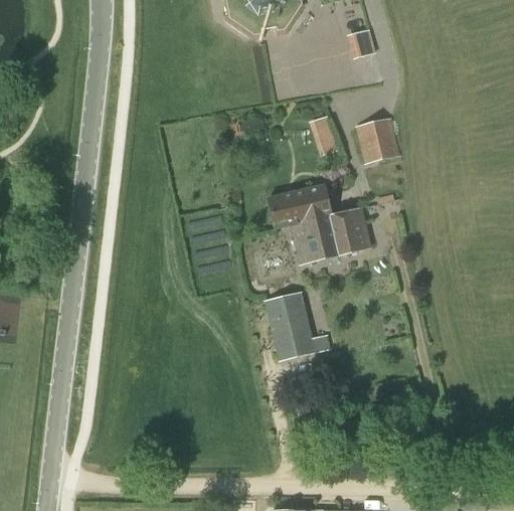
[(225,0),(227,14),(224,14),(225,19),(253,38),(265,36),(261,14),(261,13),(272,11),(273,12),(277,33),(288,32),(307,3),(306,0),(225,0)]
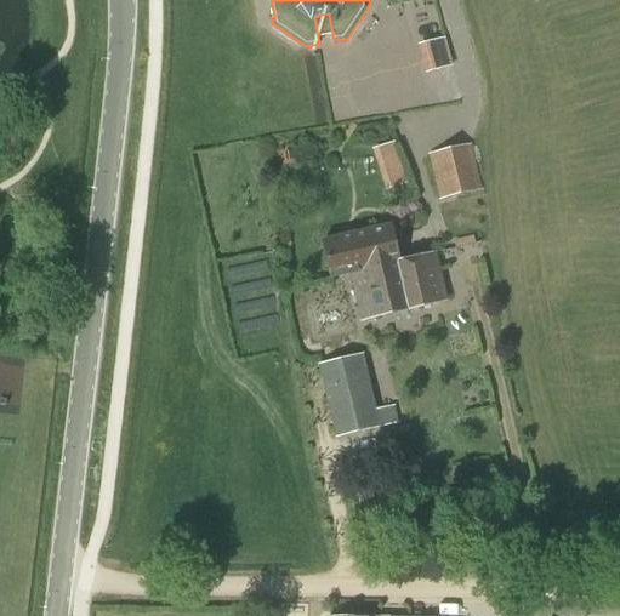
[(432,68),(451,63),(448,49),(428,53),(432,68)]
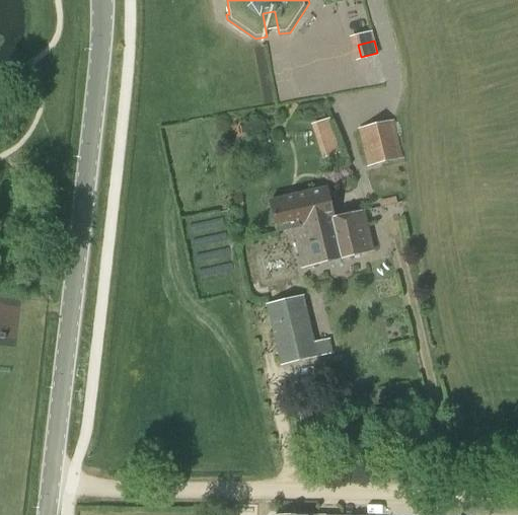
[(328,116),(316,119),(319,128),(331,125),(328,116)]
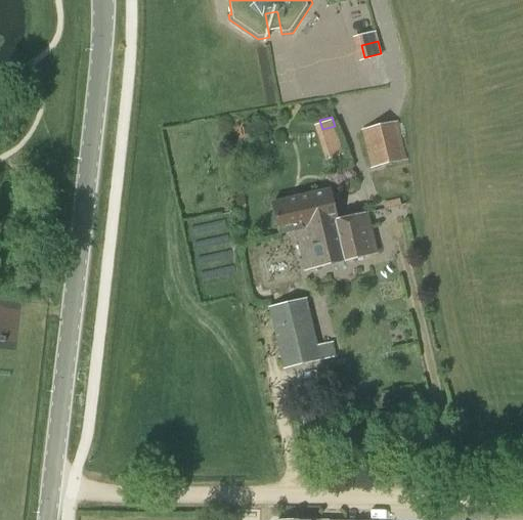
[(398,118),(361,127),(371,165),(407,157),(398,118)]
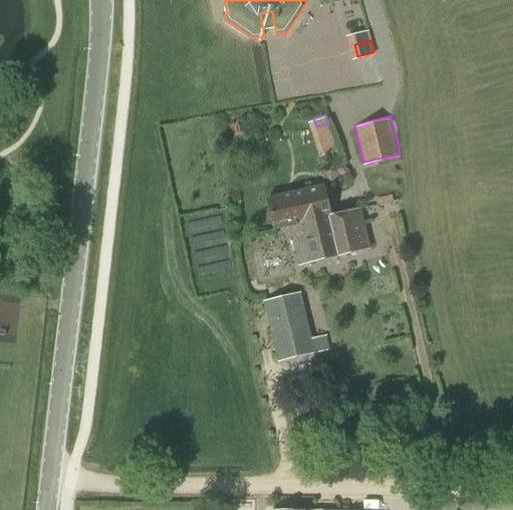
[(275,228),(290,224),(331,214),(324,183),(268,197),(275,228)]
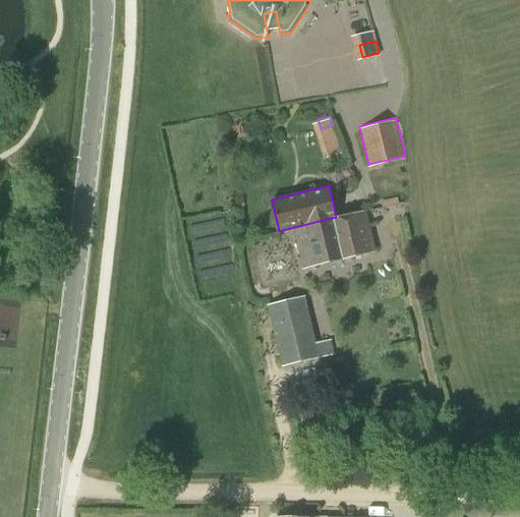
[(294,227),(304,267),(376,249),(366,210),(336,217),(294,227)]
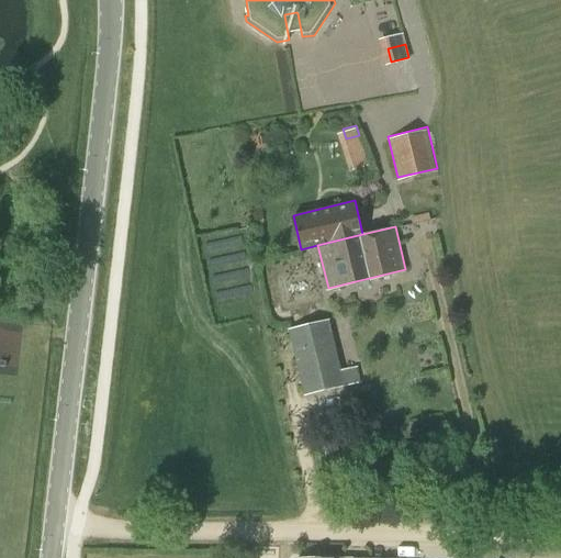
[(291,327),(306,392),(344,383),(329,320),(291,327)]
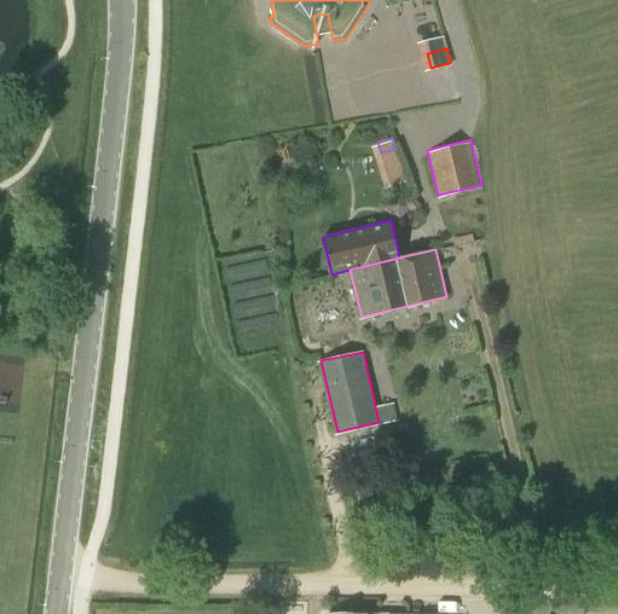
All buildings are outlined.
